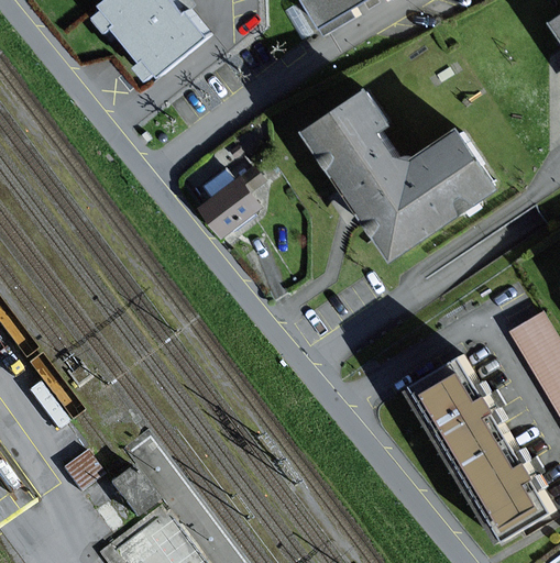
[(179,0),(107,0),(95,10),(150,79),(207,35),(179,0)]
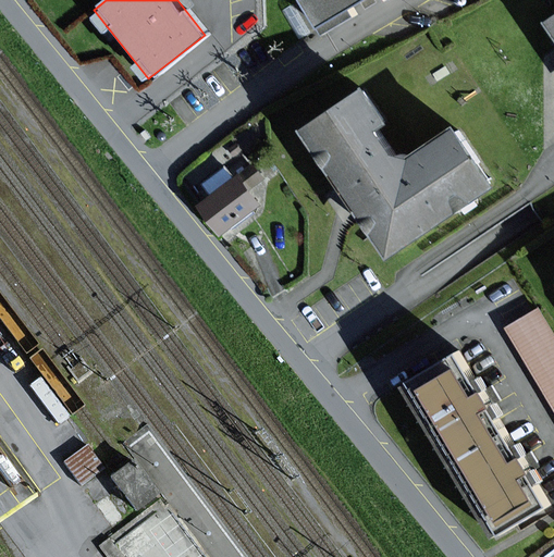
[(299,0),(320,35),(371,4),(378,0),(299,0)]
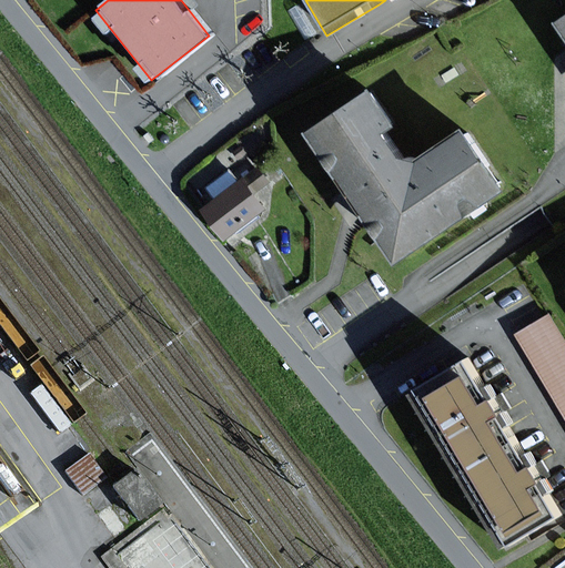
[(564,14),(554,22),(564,39),(564,14)]
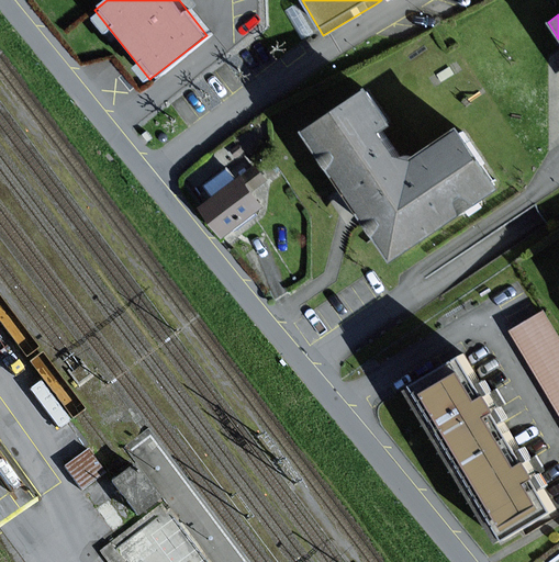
[(364,88),(301,132),(347,202),(391,260),(492,189),(450,131),(402,166),(378,132),(390,124),(364,88)]
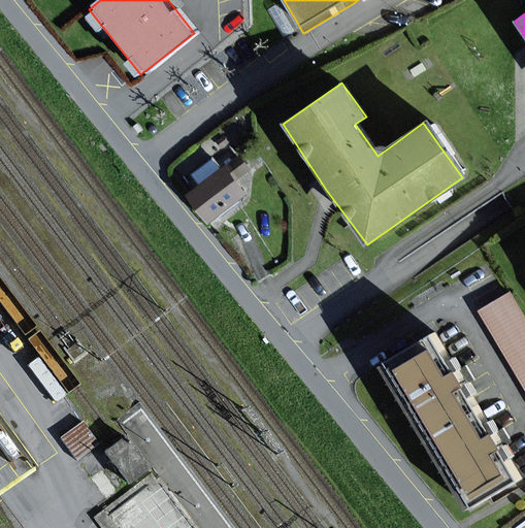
[(200,188),(188,198),(205,224),(247,196),(227,168),(219,174),(210,161),(191,174),(200,188)]
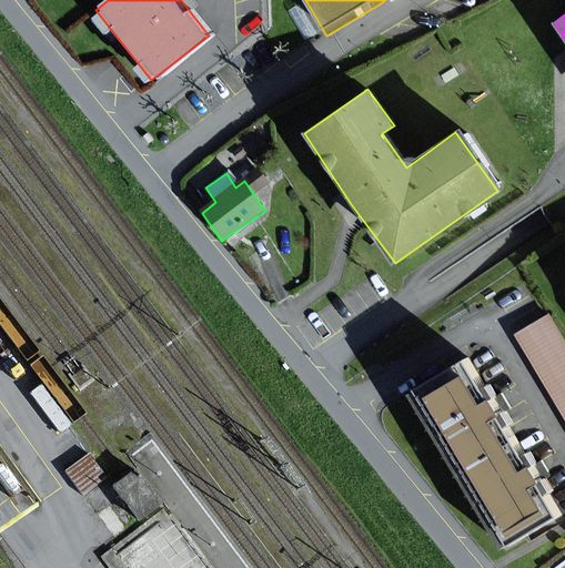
[(564,345),(546,314),(512,335),(564,423),(564,345)]
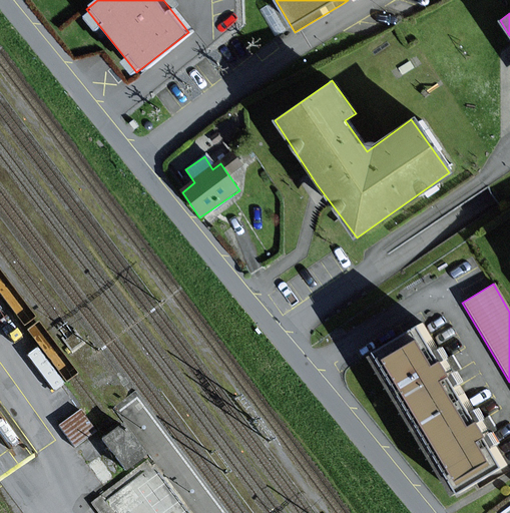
[(370,353),(415,426),(460,400),(447,379),(461,370),(455,361),(451,354),(438,363),(415,326),(370,353)]
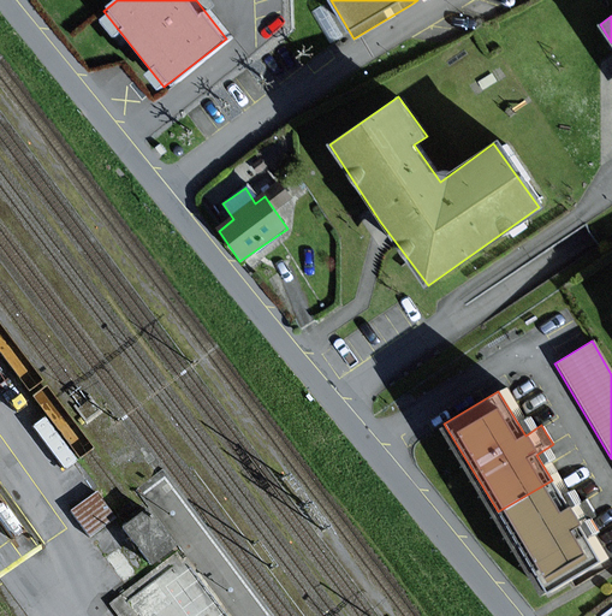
[(584,501),(570,508),(552,480),(498,511),(546,597),(602,562),(581,525),(594,517),(588,507),(584,501)]
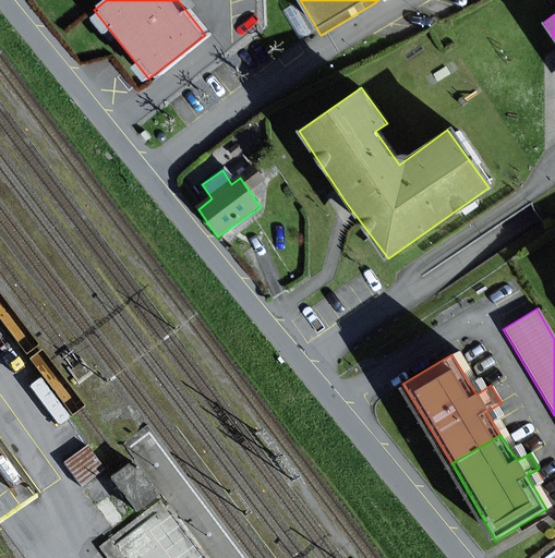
[(82,447),(63,461),(81,484),(99,470),(82,447)]
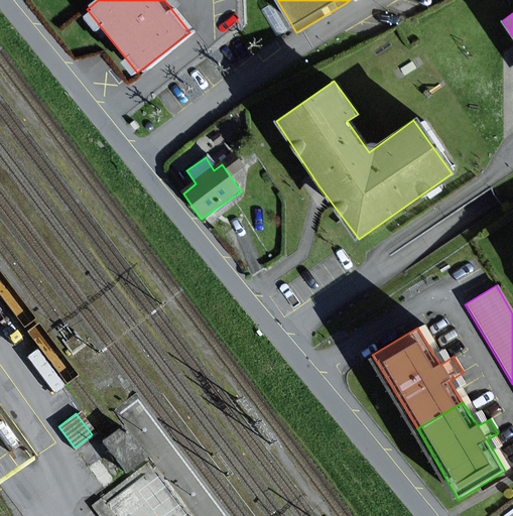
[(118,427),(97,442),(120,475),(141,460),(118,427)]
